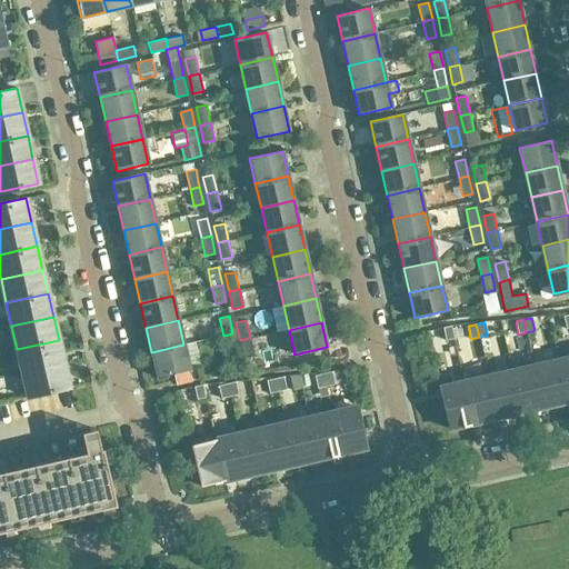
[(451,326),(442,328),(446,340),(453,339),(451,326)]
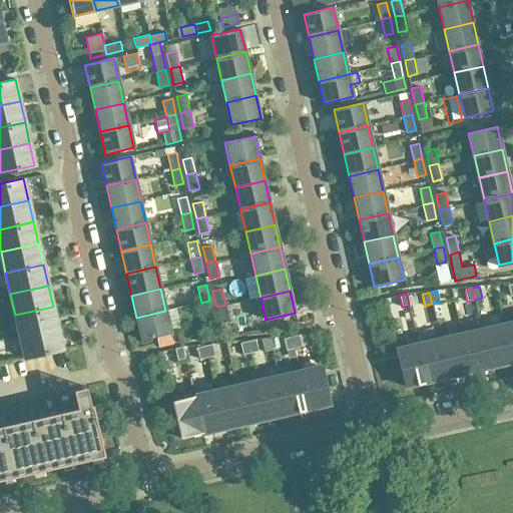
[(213,316),(209,301),(201,303),(204,318),(213,316)]
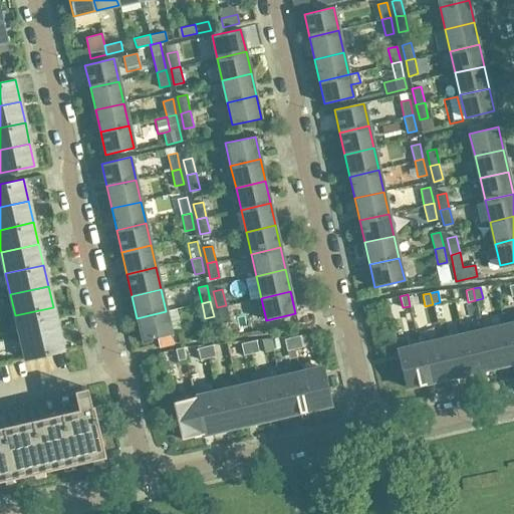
[(229,320),(226,305),(217,307),(220,322),(229,320)]
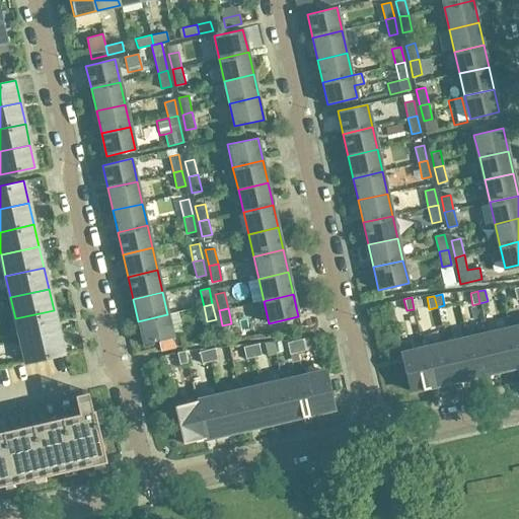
[(15,318),(20,340),(58,331),(54,310),(15,318)]
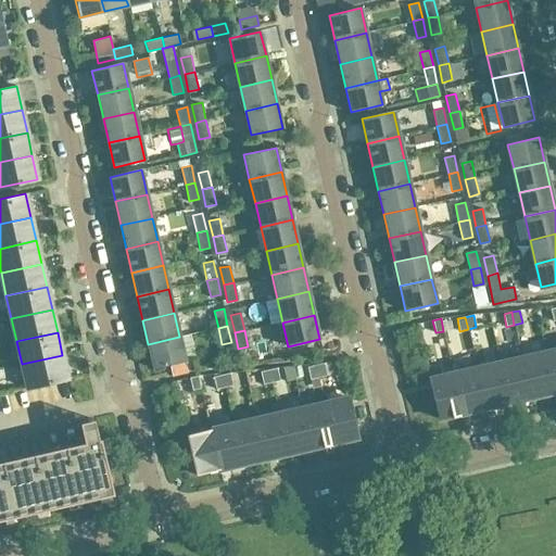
[(185,362),(179,337),(148,344),(154,368),(185,362)]
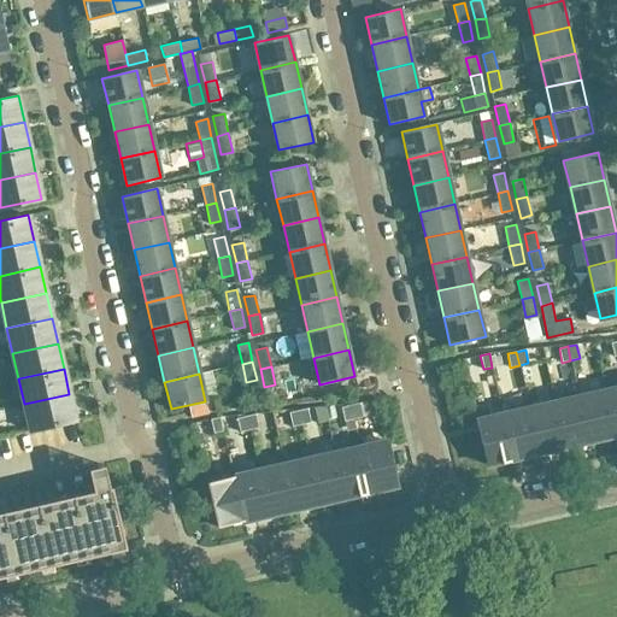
[(616,387),(605,391),(616,435),(616,434),(616,387)]
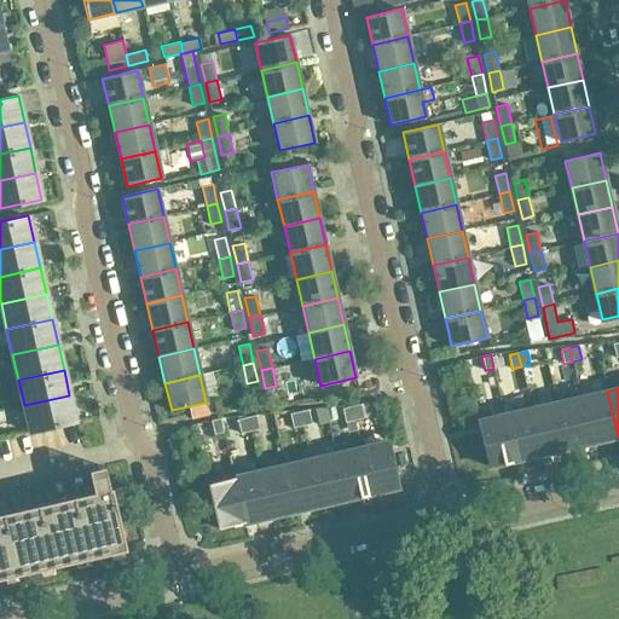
[(607,392),(582,398),(593,443),(618,437),(607,392)]
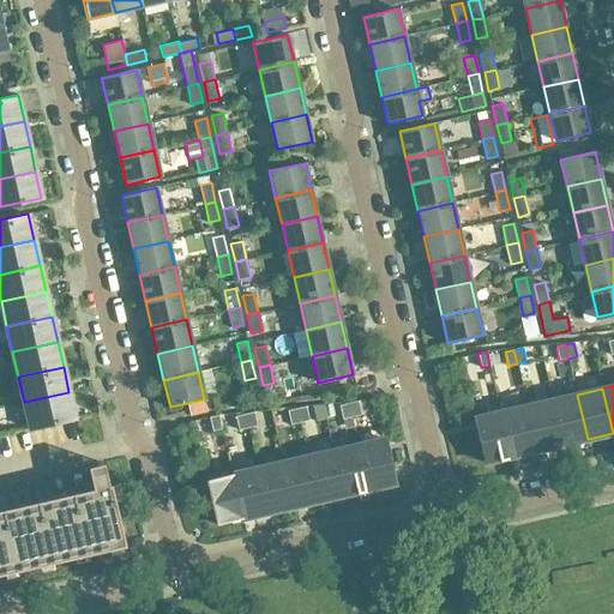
[(74,419),(68,392),(24,402),(30,428),(74,419)]
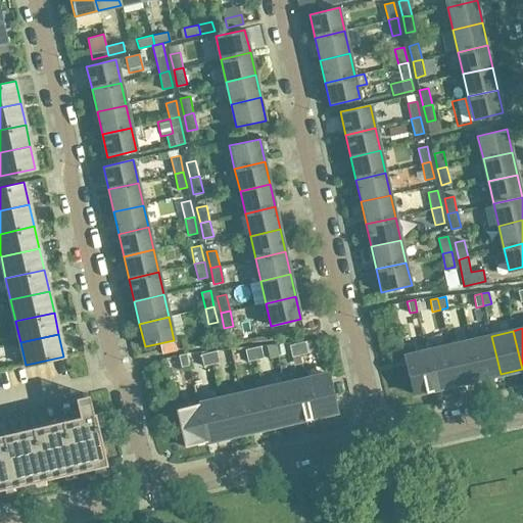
[(491,336),(470,340),(479,379),(501,374),(491,336)]
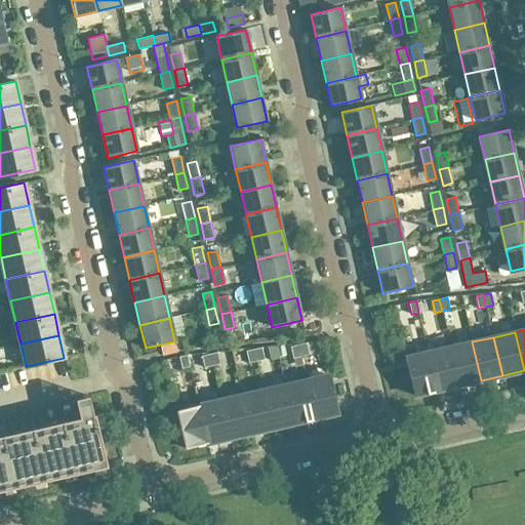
[(177,351),(174,341),(160,345),(162,355),(177,351)]
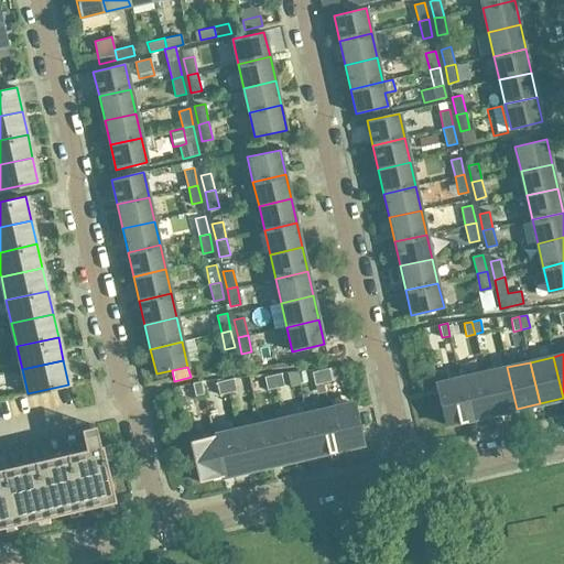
[(517,409),(507,367),(484,372),(494,414),(517,409)]
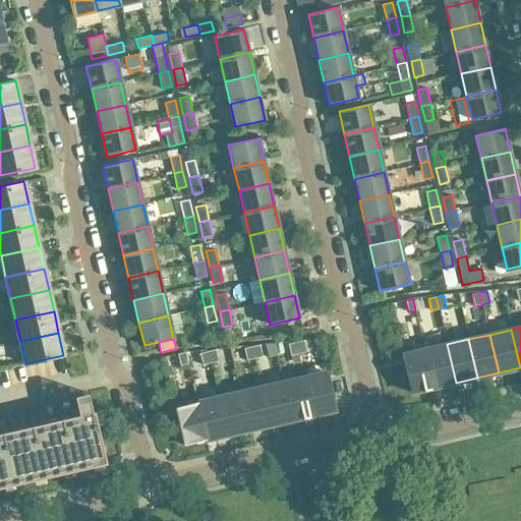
[(296,342),(298,354),(306,352),(303,340),(296,342)]
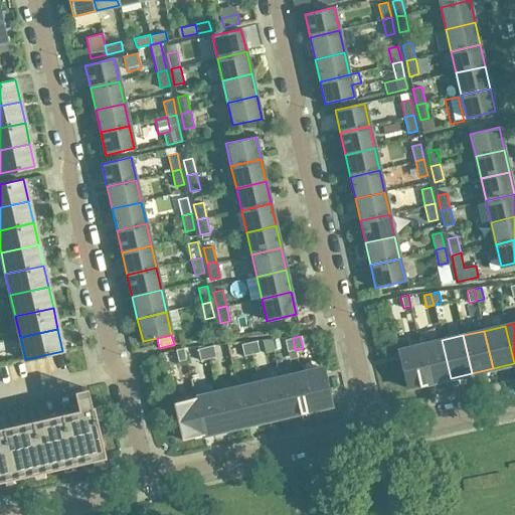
[(288,351),(295,350),(293,338),(285,340),(288,351)]
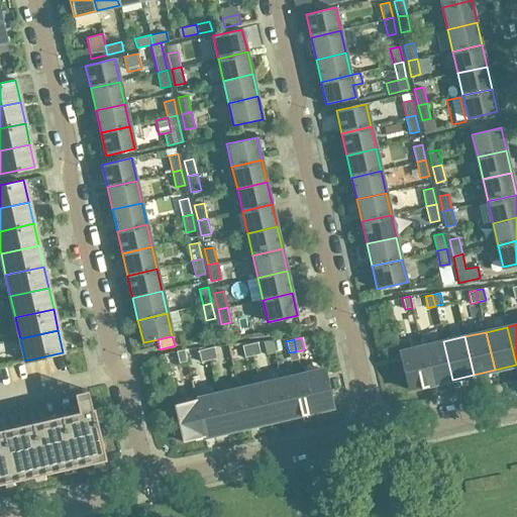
[(431,384),(452,380),(443,341),(422,346),(431,384)]
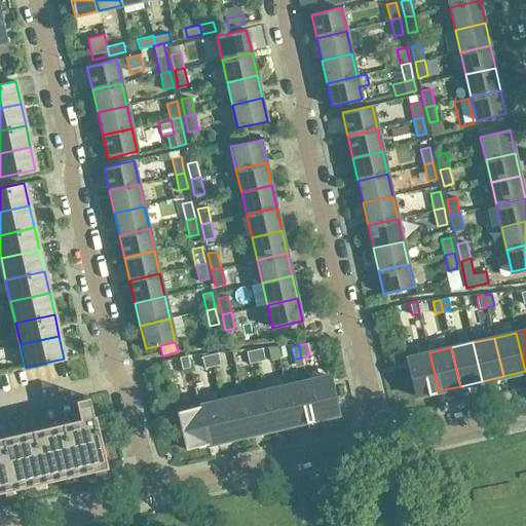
[(254,350),(257,362),(264,361),(262,348),(254,350)]
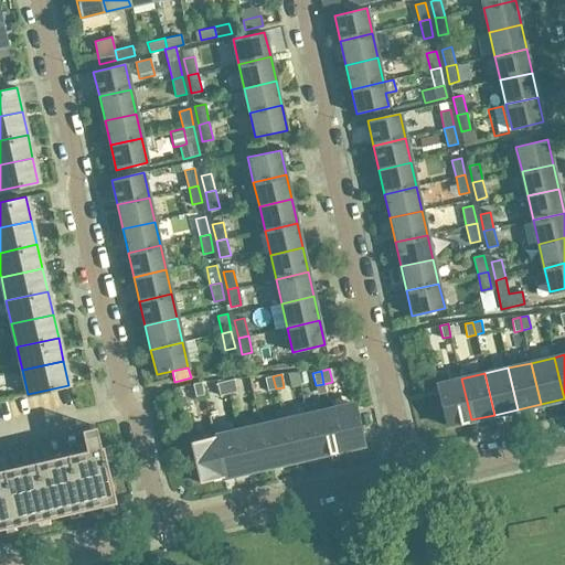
[(267,391),(276,388),(273,376),(265,377),(267,391)]
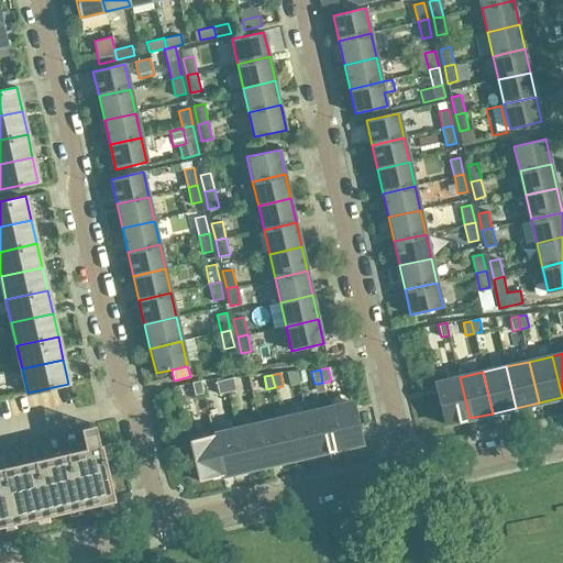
[(224,379),(228,393),(235,390),(233,377),(224,379)]
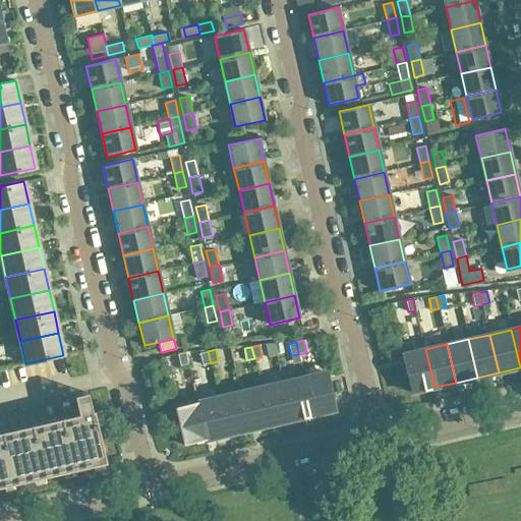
[(425,349),(402,354),(411,393),(435,387),(425,349)]
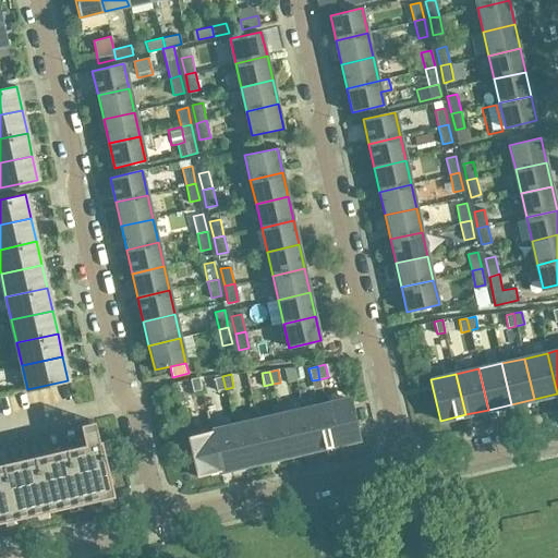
[(217,390),(226,389),(222,376),(214,378),(217,390)]
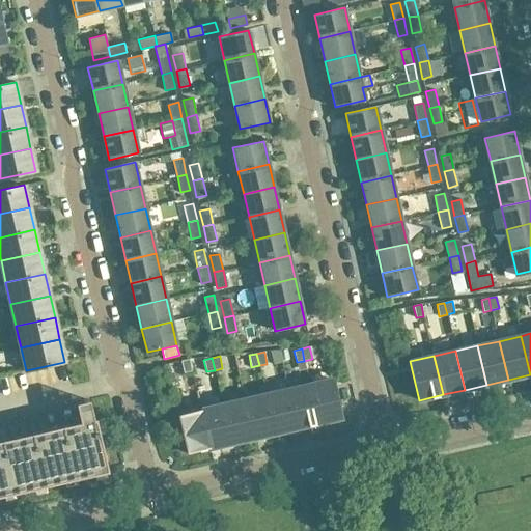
[(180,361),(184,372),(192,371),(189,359),(180,361)]
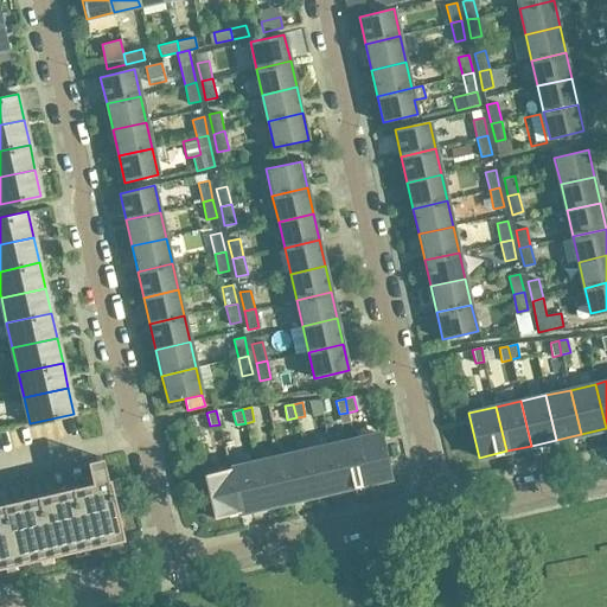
[(355,439),(364,484),(390,478),(381,433),(355,439)]
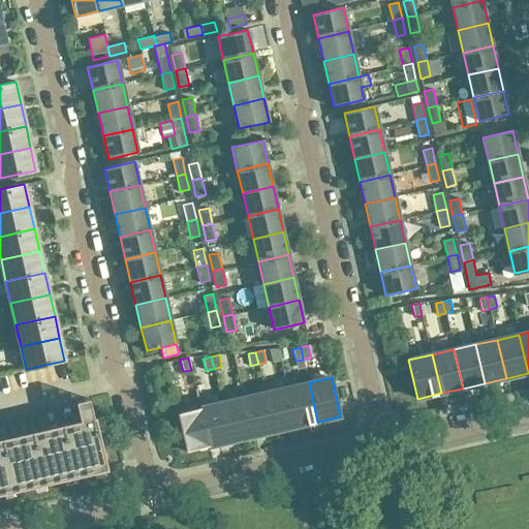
[(309,382),(286,387),(296,427),(317,422),(309,382)]
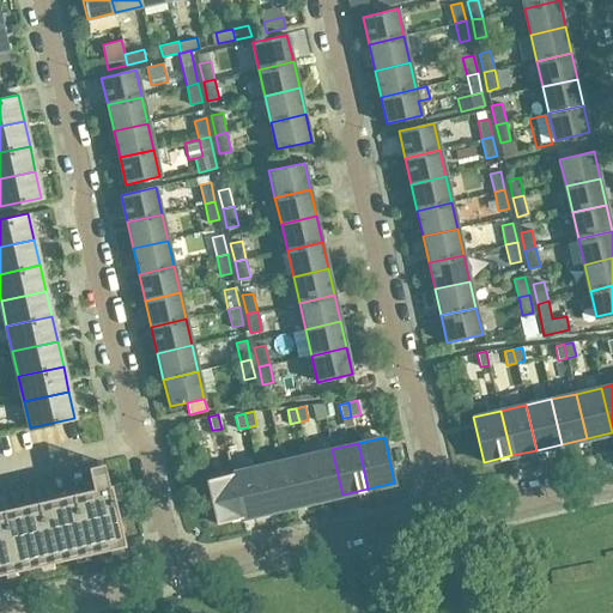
[(332,449),(307,455),(317,499),(343,495),(332,449)]
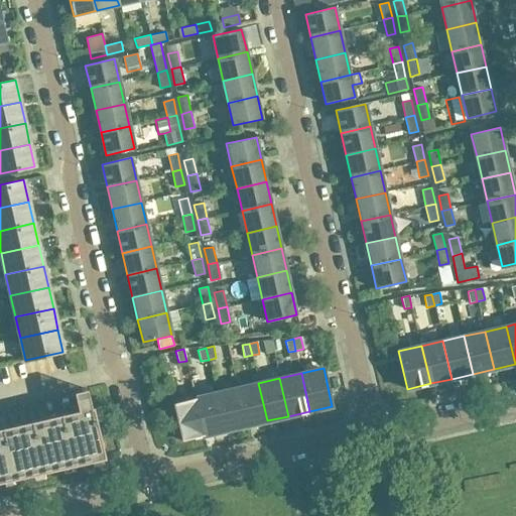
[(258,383),(237,388),(246,425),(267,420),(258,383)]
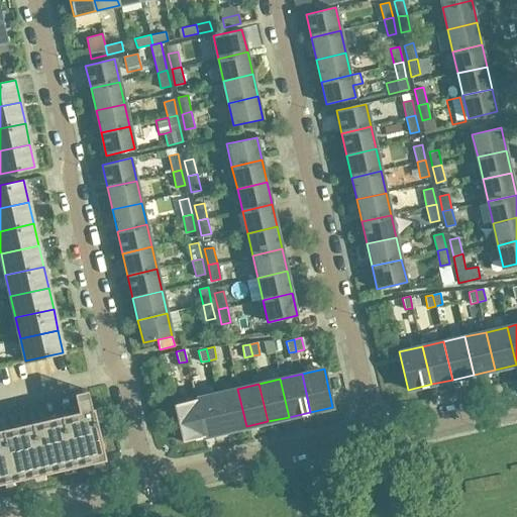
[(237,389),(216,394),(225,431),(246,426),(237,389)]
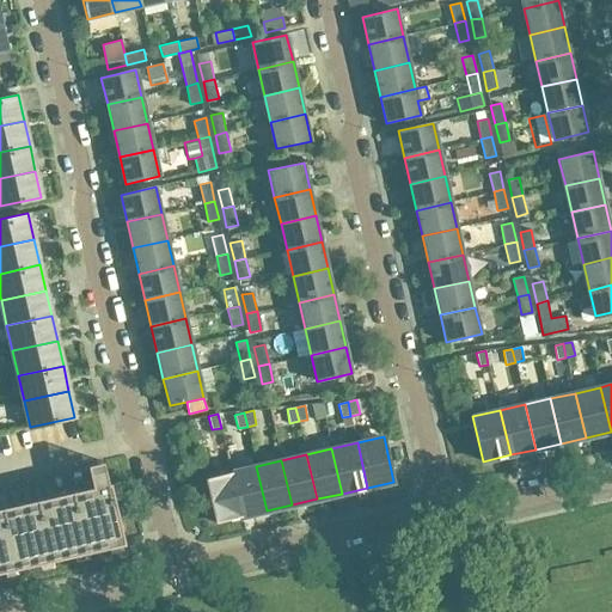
[(108,484),(102,461),(86,465),(92,488),(108,484)]
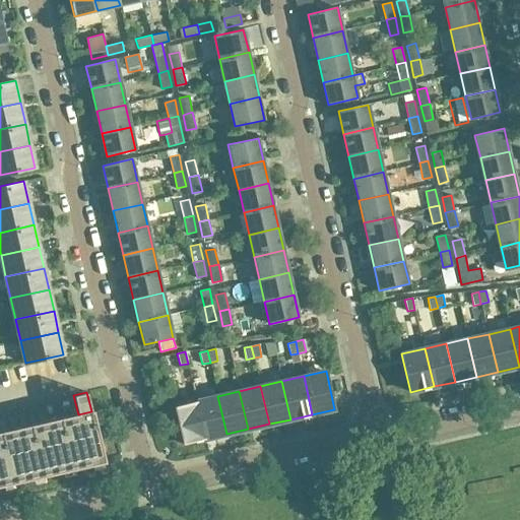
[(217,396),(196,401),(205,439),(226,434),(217,396)]
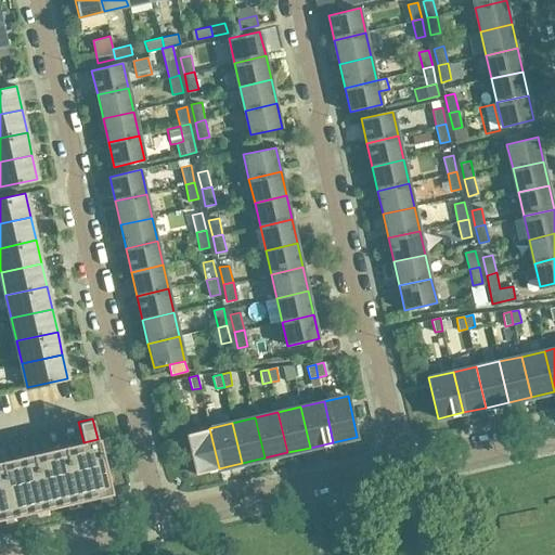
[(195,474),(219,468),(209,428),(185,434),(195,474)]
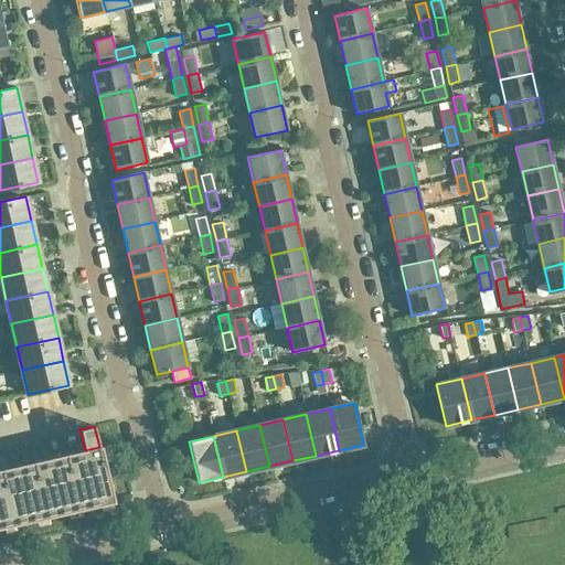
[(115,501),(103,451),(99,452),(0,476),(0,528),(94,507),(115,501)]
